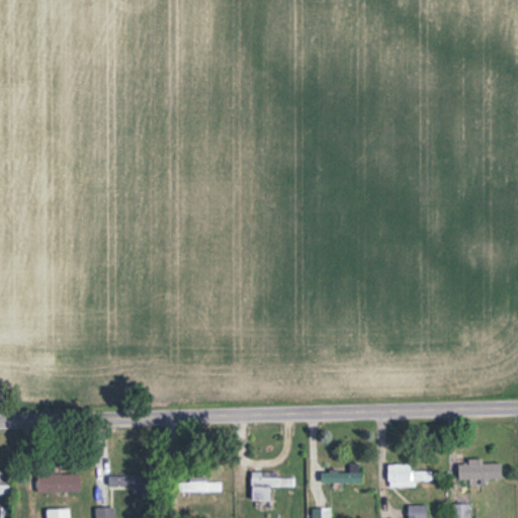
[(502,480),(502,460),(457,460),(457,480),(502,480)]
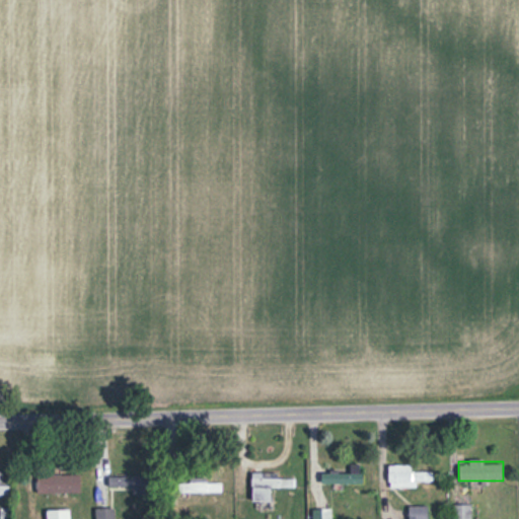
[(388,465),(388,486),(432,486),(432,472),(411,472),(411,465),(388,465)]
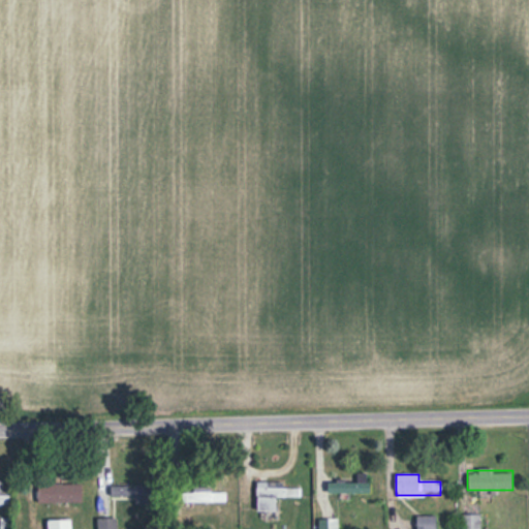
[(328,480),(328,493),(370,493),(370,480),(328,480)]
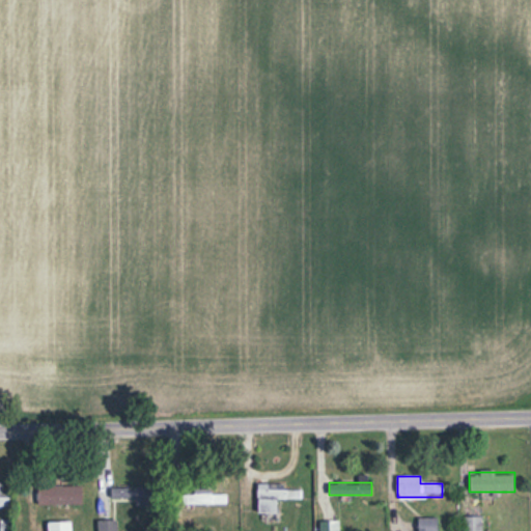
[(8,492),(1,492),(1,483),(0,483),(0,506),(8,507),(8,492)]
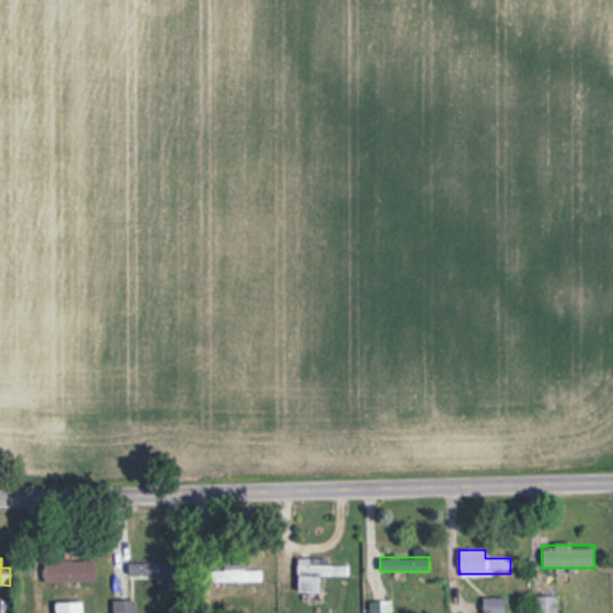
[(297,592),(320,592),(320,576),(347,577),(347,564),(325,564),(325,559),(297,559),(297,592)]
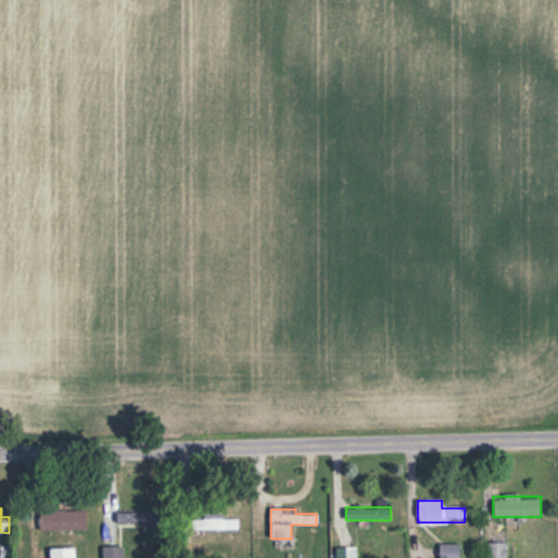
[(85,530),(85,510),(40,510),(40,530),(85,530)]
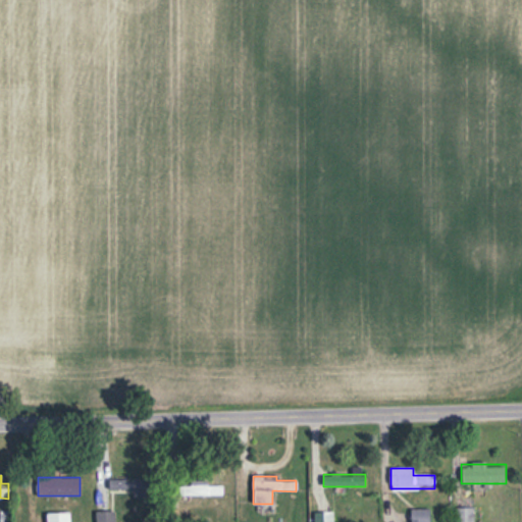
[(148,498),(148,488),(153,488),(153,478),(108,478),(108,489),(134,489),(134,498),(148,498)]
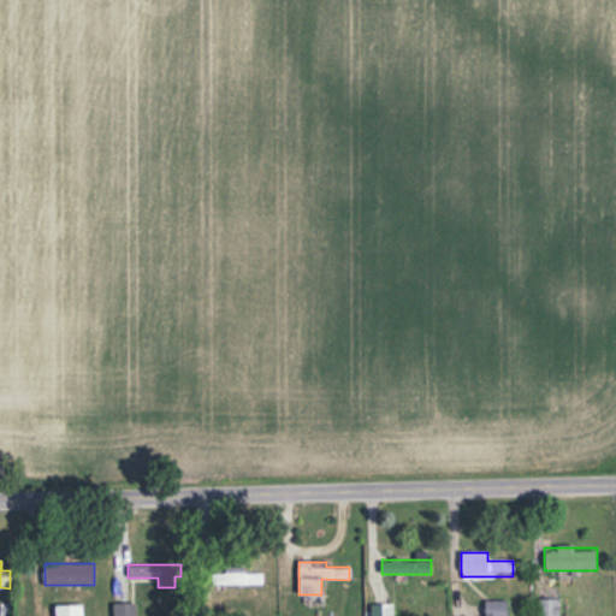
[(214,573),(214,585),(262,585),(262,573),(214,573)]
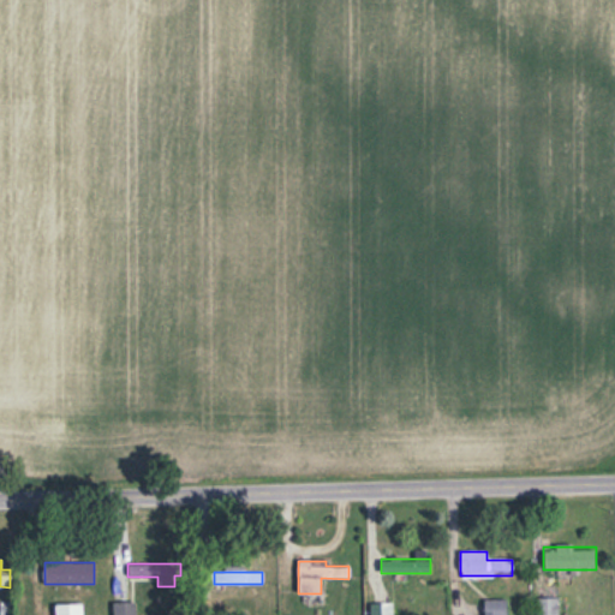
[(535,614),(556,614),(556,598),(536,598),(535,614)]
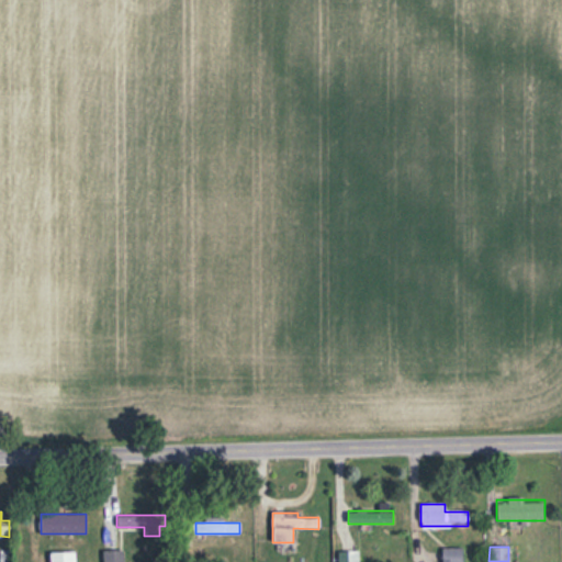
[(462,561),(462,548),(441,548),(441,561),(462,561)]
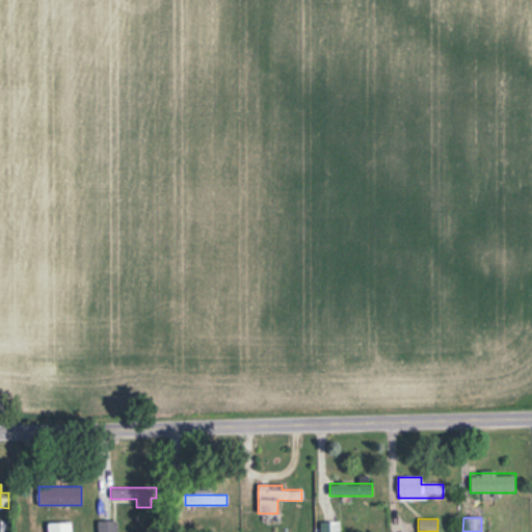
[(116,531),(116,521),(99,521),(98,531),(116,531)]
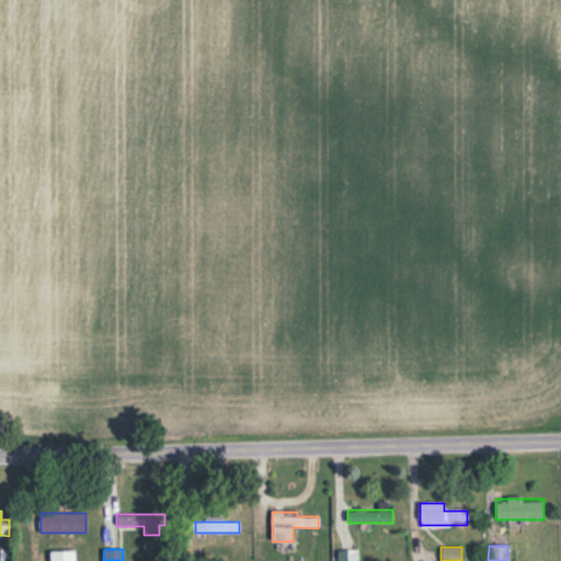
[(50,551),(50,560),(75,560),(76,551),(50,551)]
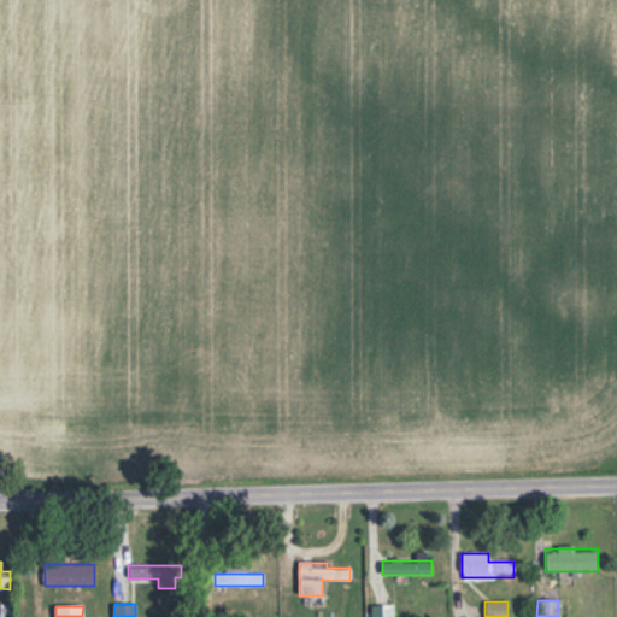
[(371,606),(370,616),(393,616),(393,606),(371,606)]
